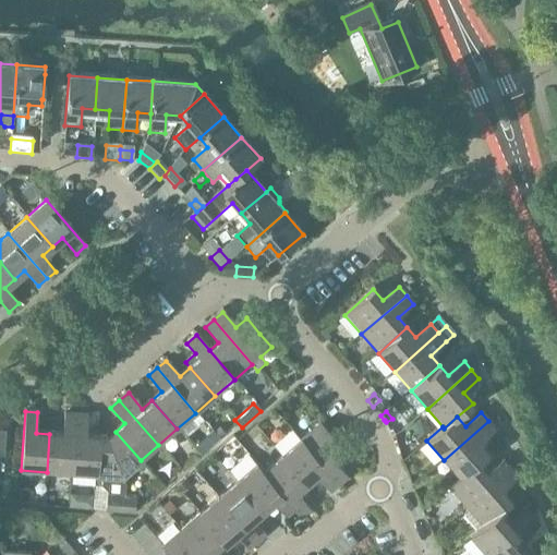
[(47,472),(72,474),(75,414),(64,414),(62,435),(49,434),(47,472)]
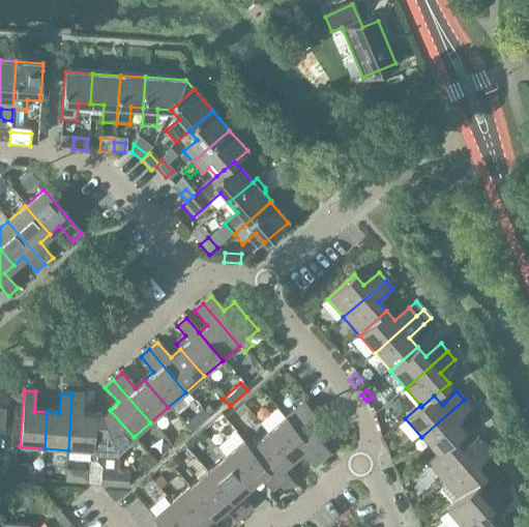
[(68,450),(90,451),(92,415),(81,414),(83,394),(71,393),(68,450)]
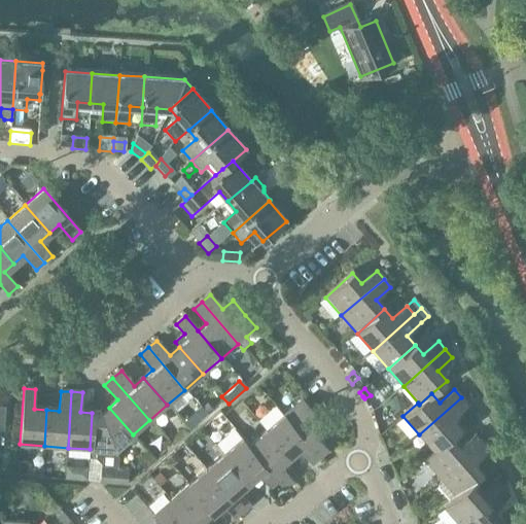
[(419,434),(434,452),(435,454),(452,439),(462,428),(454,419),(468,406),(461,397),(419,434)]
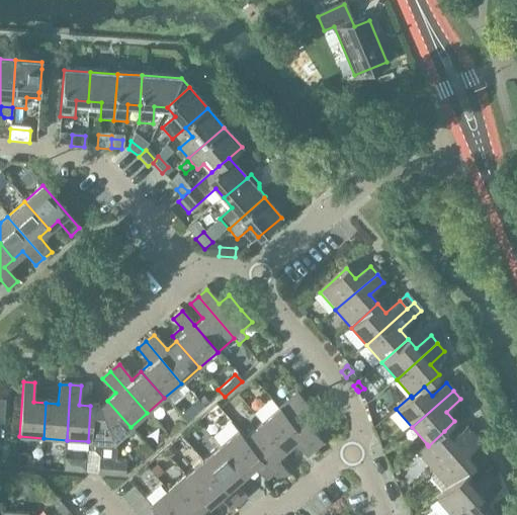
[(296,394),(278,409),(315,451),(323,444),(310,429),(320,421),(296,394)]
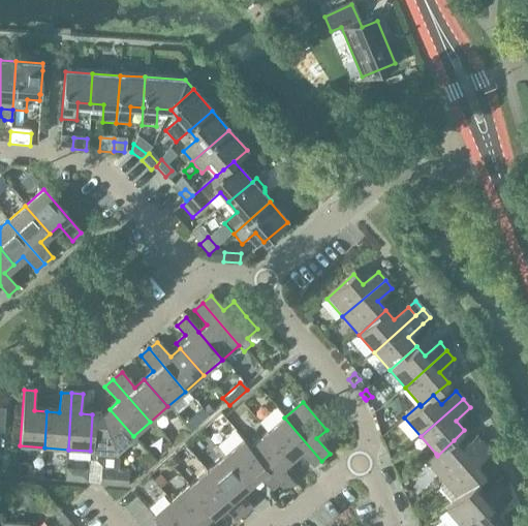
[(208,414),(213,410),(208,404),(203,408),(208,414)]
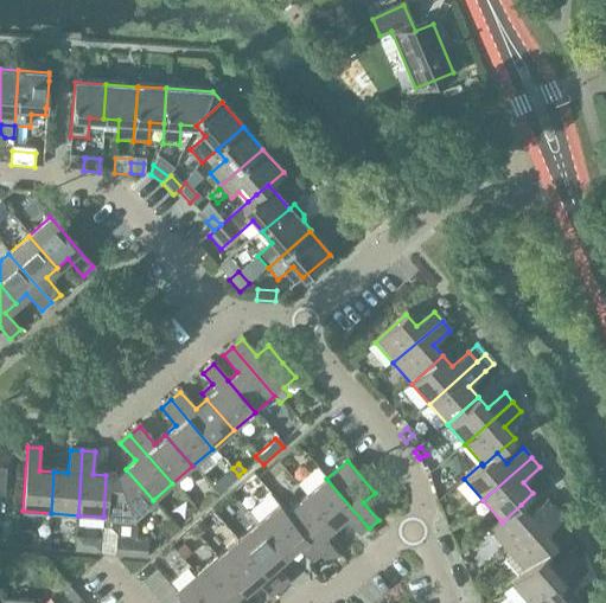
[(103,517),(103,523),(109,523),(109,530),(116,536),(115,538),(135,539),(135,527),(134,525),(157,505),(153,500),(126,469),(117,475),(106,475),(103,517)]
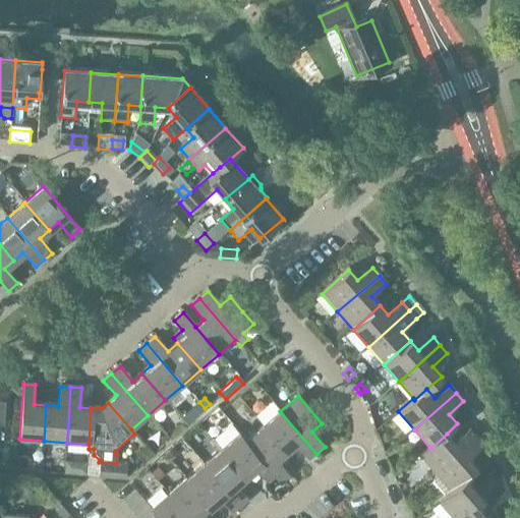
[(280,411),(263,427),(286,454),(295,446),(308,460),(316,454),(280,411)]
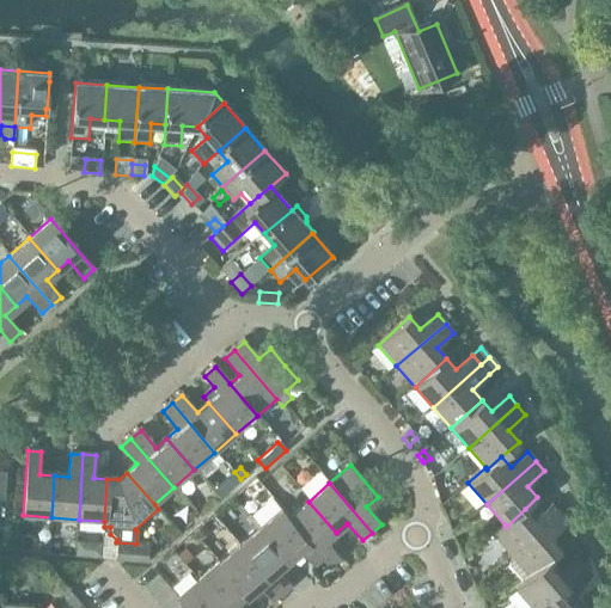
[(309,502),(289,519),(286,521),(322,560),(330,569),(340,560),(325,542),(336,533),(309,502)]
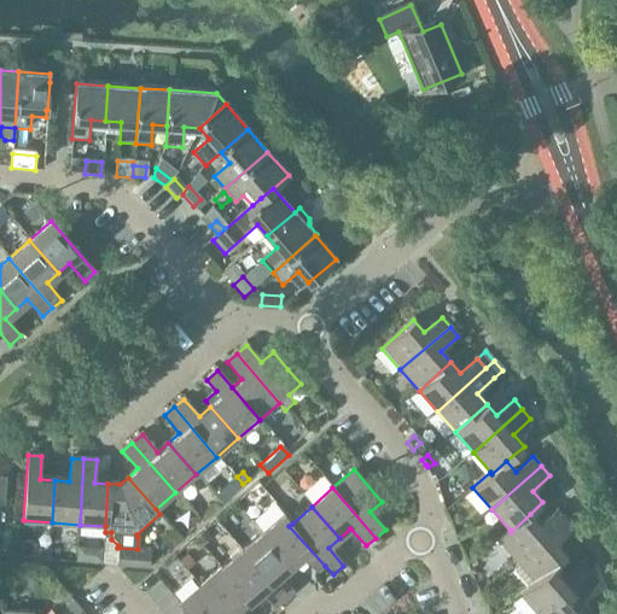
[(496,541),(516,562),(565,519),(557,509),(540,525),(530,514),(511,532),(510,530),(496,541)]
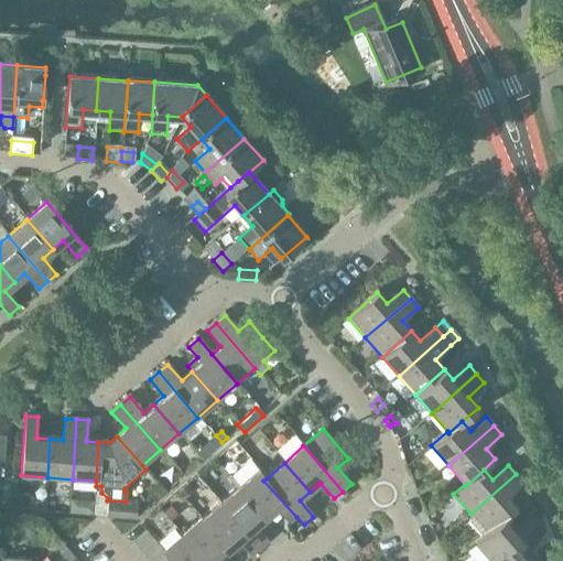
[(257,472),(239,487),(264,517),(274,508),(289,524),(296,517),(263,481),(267,478),(259,471),(257,472)]
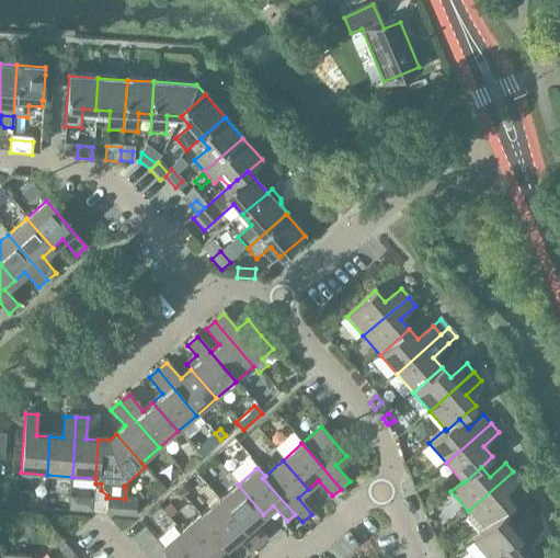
[(468,511),(483,530),(484,531),(502,515),(514,505),(505,494),(521,480),(513,471),(468,511)]
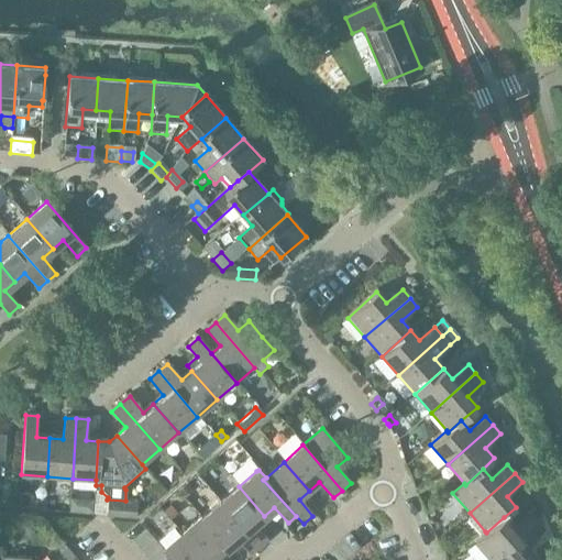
[(160,485),(149,494),(155,502),(157,500),(165,492),(160,485)]
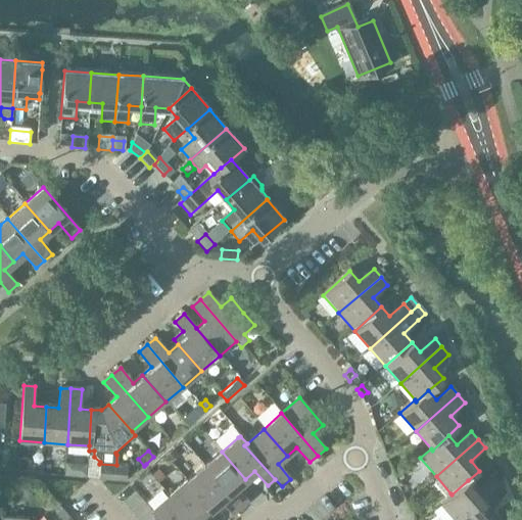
[(172,451),(164,457),(171,464),(178,458),(172,451)]
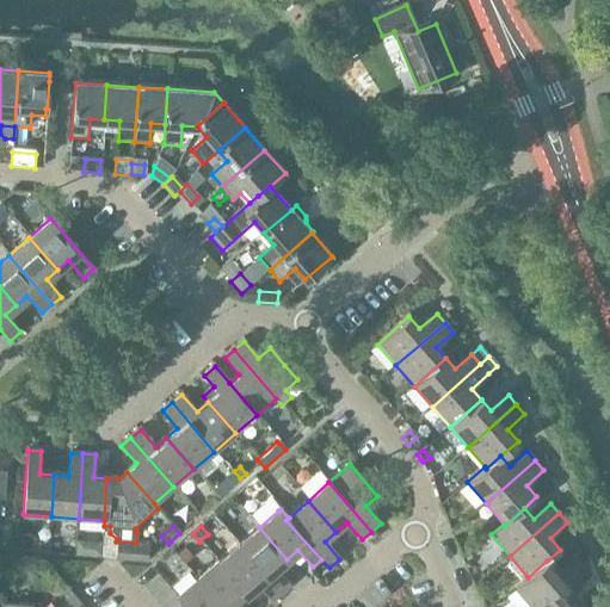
[(259,527),(239,545),(282,594),(291,586),(276,569),(287,559),(259,527)]
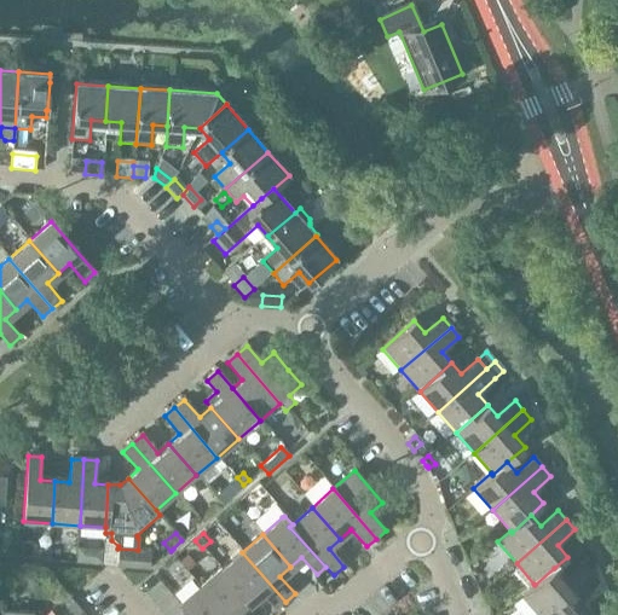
[(78,546),(76,563),(100,564),(102,549),(78,546)]
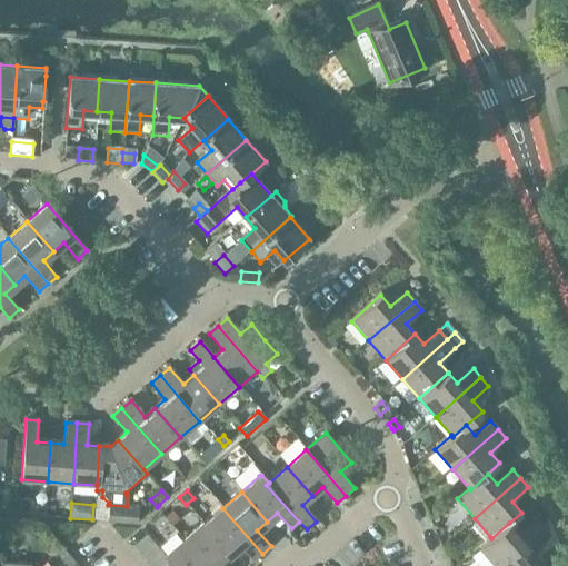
[(107,520),(107,523),(137,525),(137,524),(138,507),(127,506),(108,505),(108,506),(107,520)]
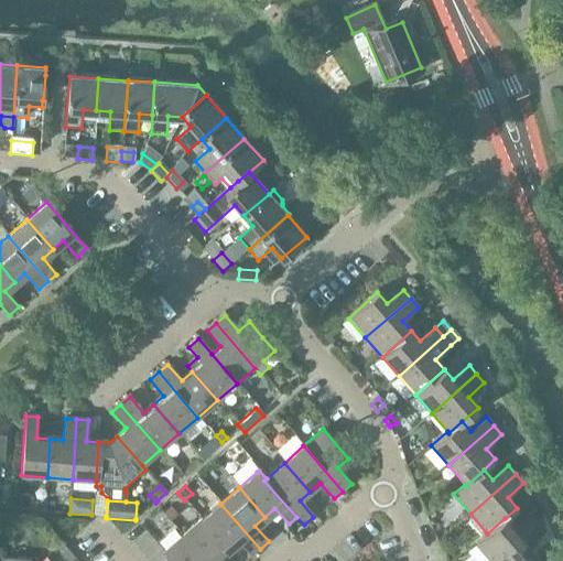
[(220,504),(202,520),(227,550),(237,541),(251,557),(260,549),(220,504)]
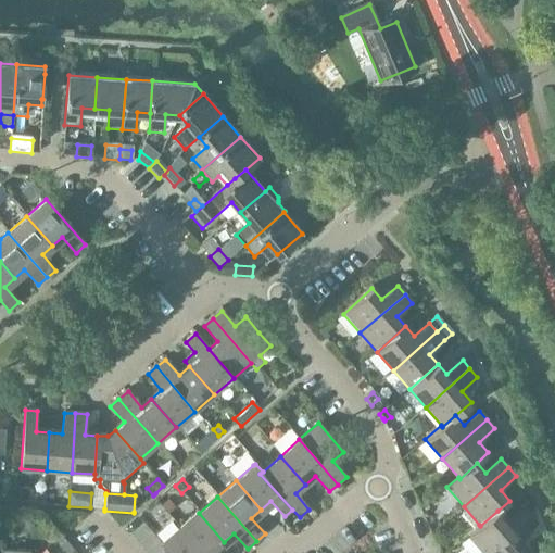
[(167,498),(161,504),(168,513),(175,507),(167,498)]
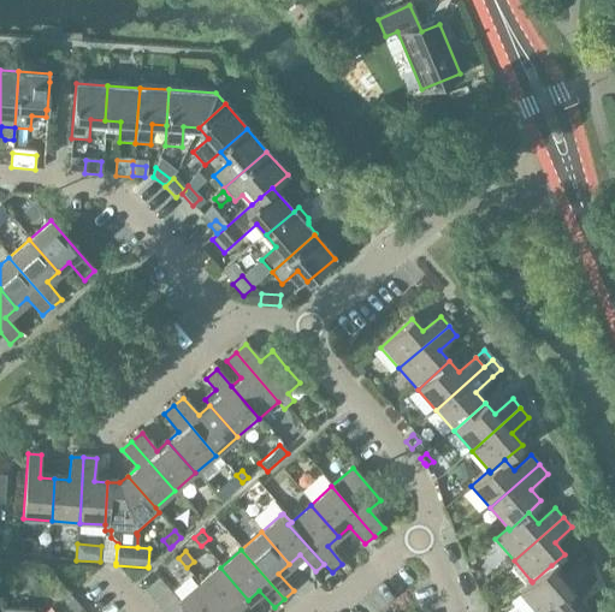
[(518,592),(534,611),(539,611),(586,570),(578,560),(561,576),(551,565),(532,582),(531,581),(518,592)]
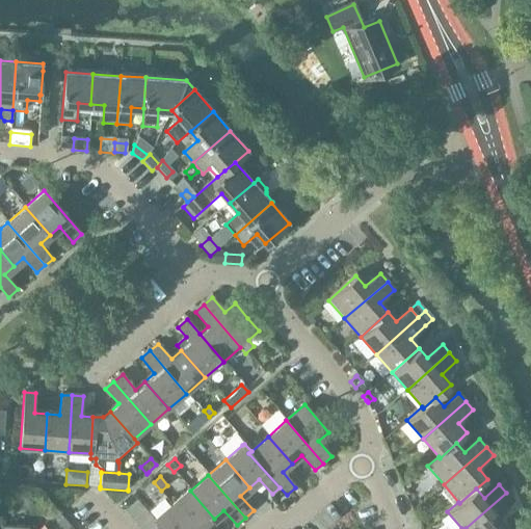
[(190,491),(173,506),(191,528),(206,528),(205,527),(214,519),(190,491)]
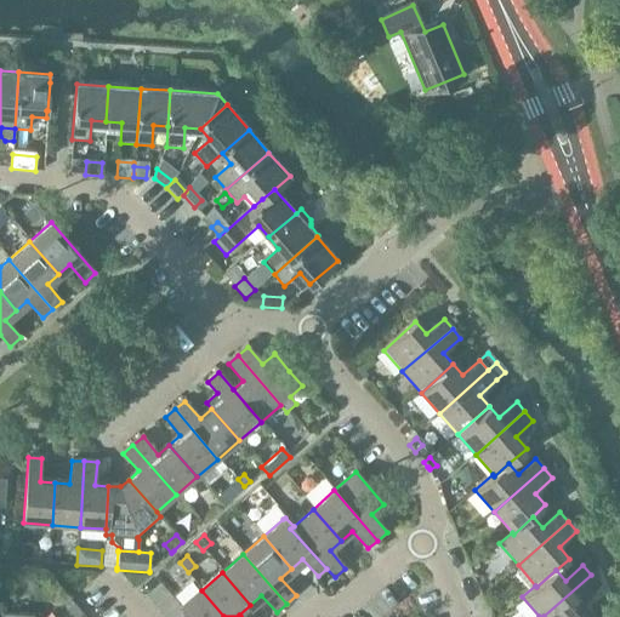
[(587,616),(592,612),(582,600),(599,584),(591,575),(544,616),(587,616)]
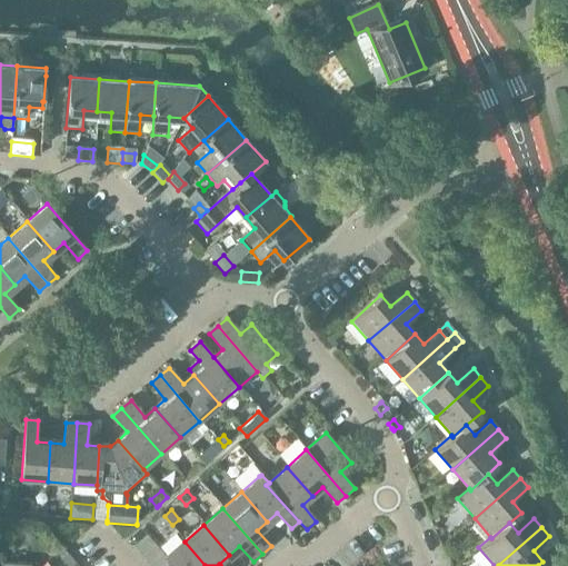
[(205,565),(185,542),(165,559),(169,565),(205,565)]
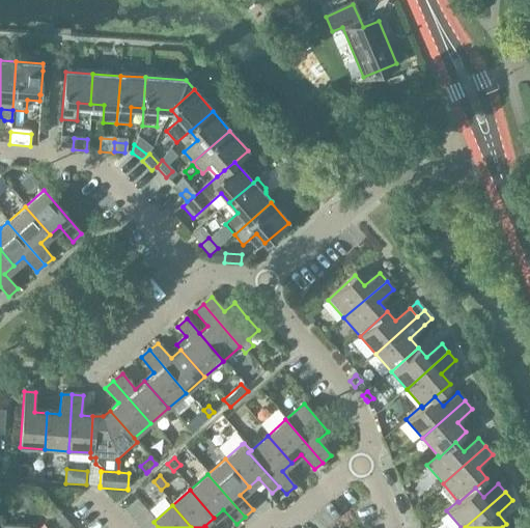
[(68,527),(71,526),(62,517),(55,523),(59,527),(68,527)]
